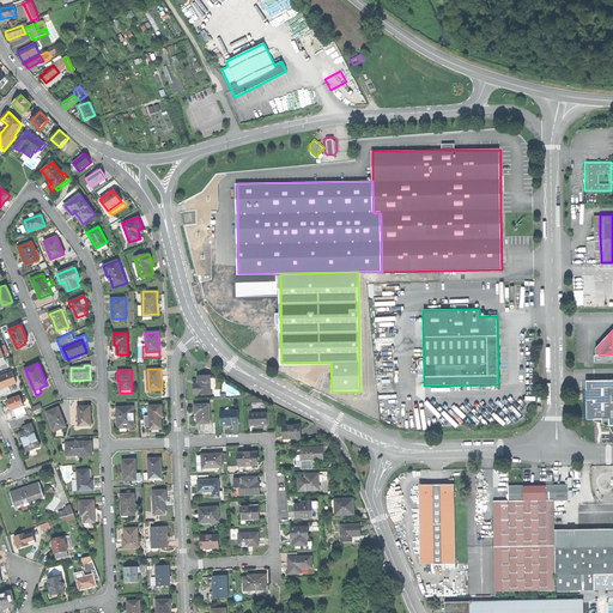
[(0,377),(1,382),(4,388),(11,386),(17,383),(13,372),(0,376),(0,377)]
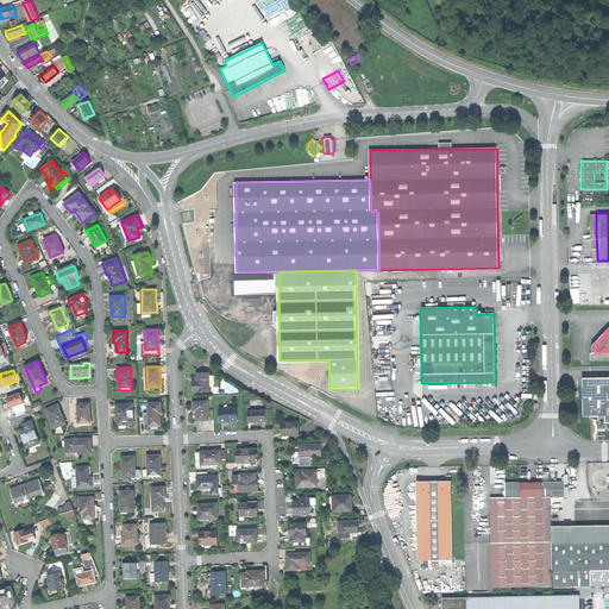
[(193,393),(209,391),(208,374),(196,374),(196,382),(193,382),(193,385),(193,393)]
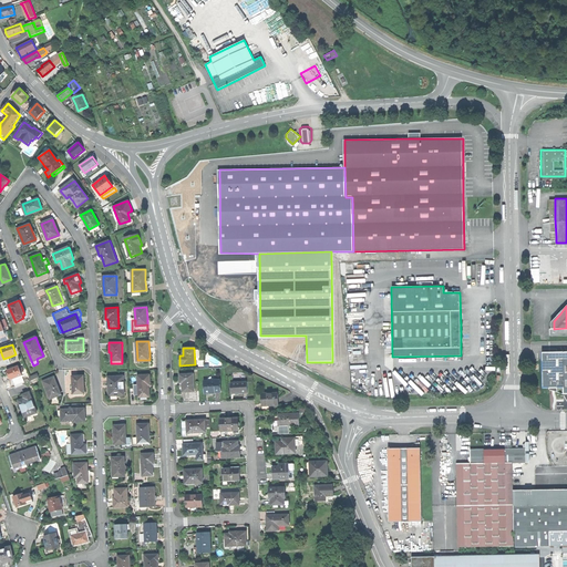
[(563,393),(566,392),(566,351),(543,351),(544,388),(563,387),(563,393)]
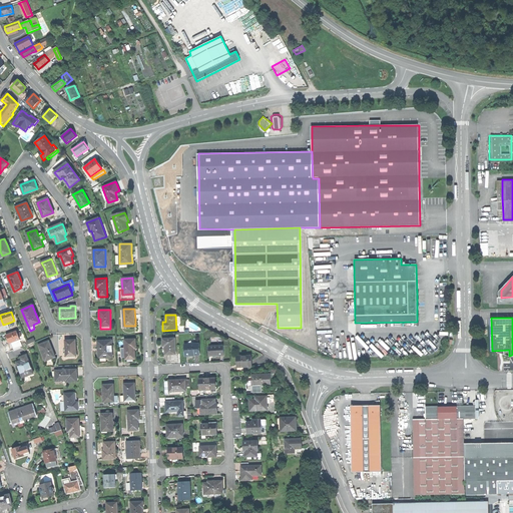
[(8,341),(9,344),(20,340),(17,331),(6,335),(8,341)]
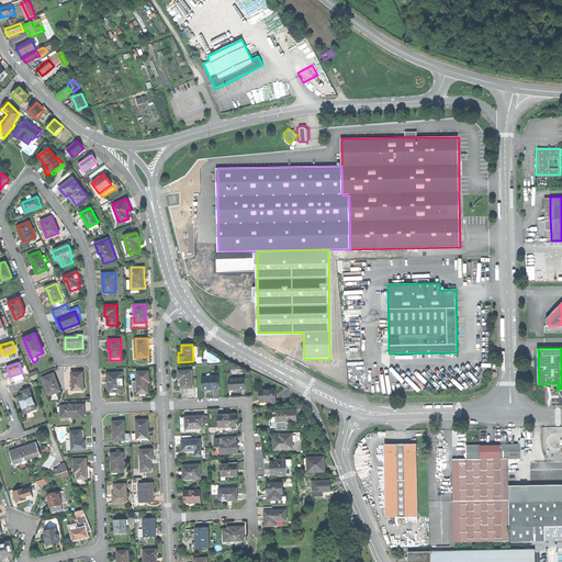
[(182,389),(192,388),(191,371),(178,372),(179,374),(179,379),(182,379),(182,389)]
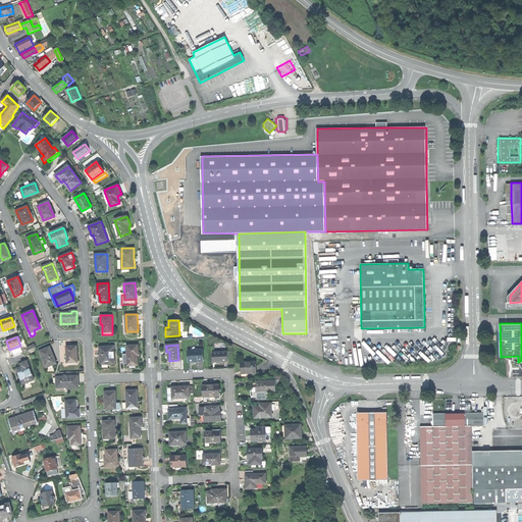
[(67,362),(76,362),(76,346),(71,346),(66,346),(67,362)]
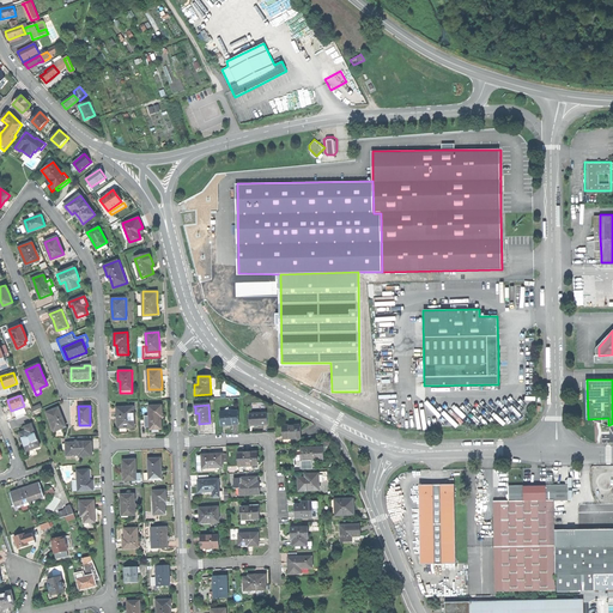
[(150,430),(162,430),(162,422),(162,416),(163,416),(163,406),(150,406),(150,417),(150,428),(150,430)]
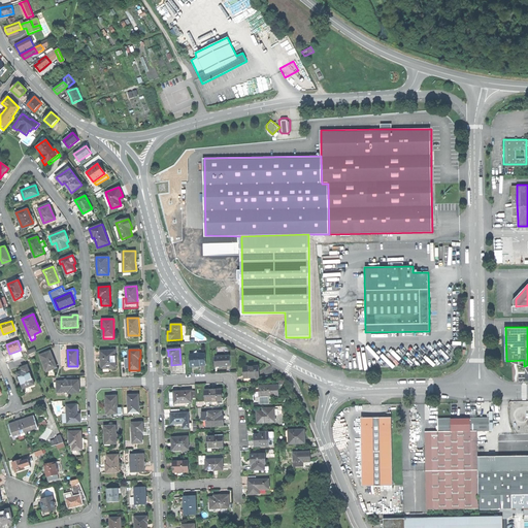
[(46,371),(57,368),(53,358),(51,351),(40,355),(46,371)]
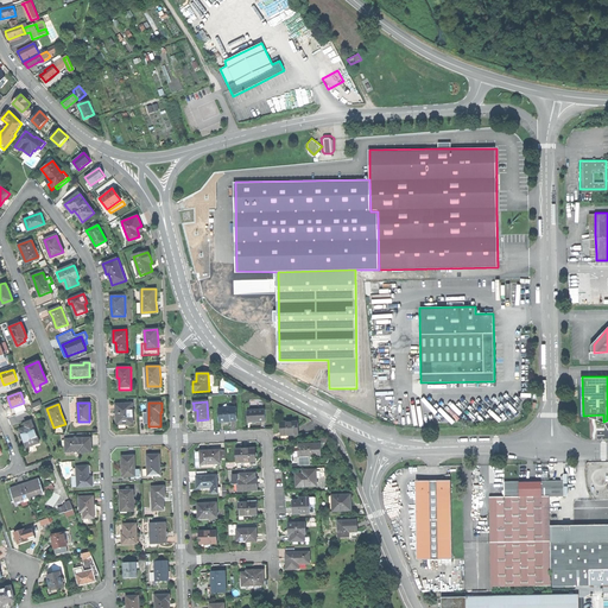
[(133,404),(116,404),(116,413),(118,413),(118,419),(118,424),(133,424),(133,404)]
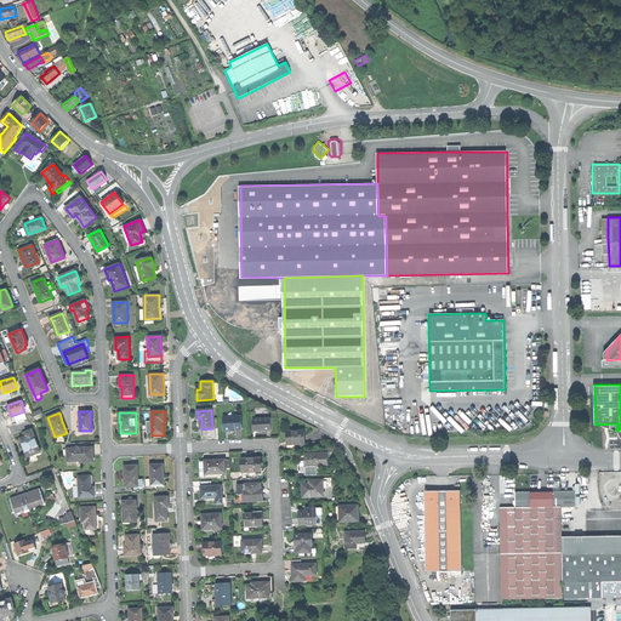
[(233,431),(241,429),(241,416),(223,417),(224,431),(232,431),(233,431)]
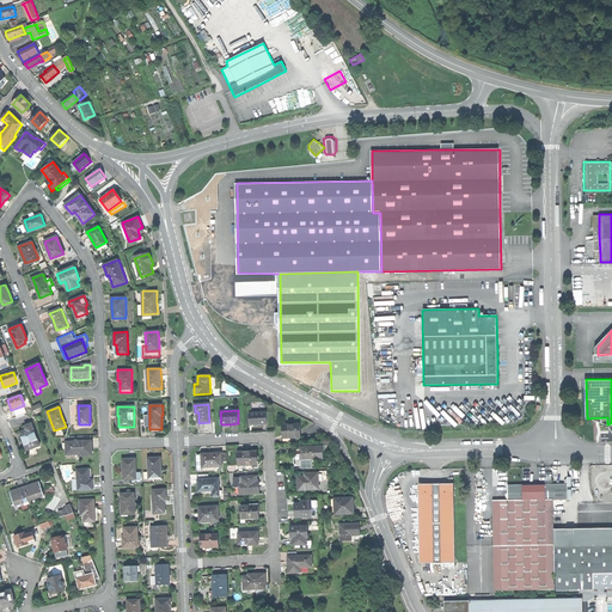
[(249,414),(250,424),(257,424),(267,424),(267,412),(259,412),(259,410),(255,410),(255,414),(249,414)]
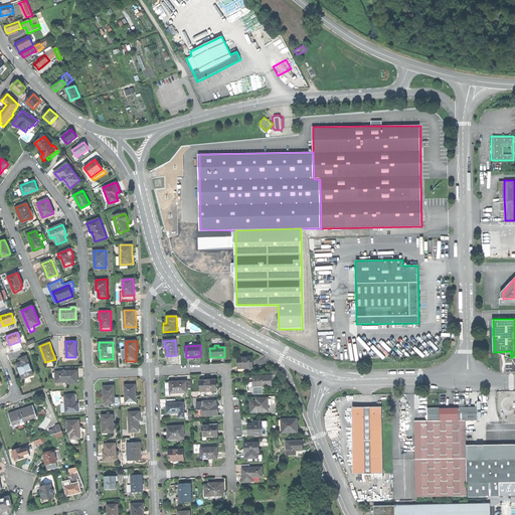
[(20,372),(22,379),(23,379),(30,376),(33,375),(27,357),(21,359),(22,362),(17,364),(20,372)]
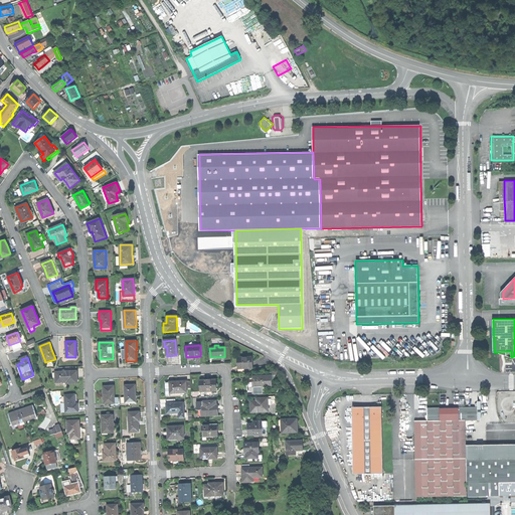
[(236,365),(237,368),(251,368),(251,358),(236,359),(236,365)]
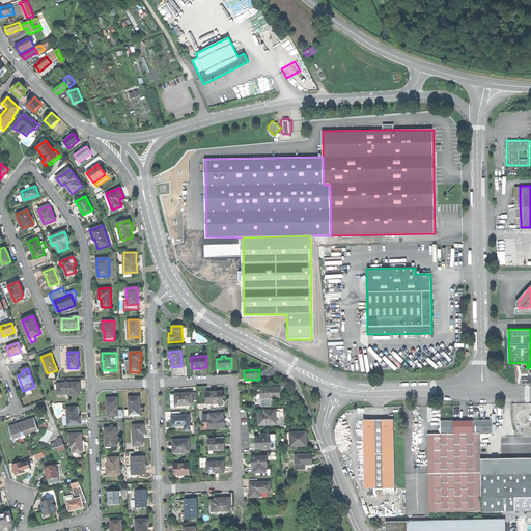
[(57,384),(57,394),(70,394),(70,396),(80,395),(80,389),(80,384),(57,384)]
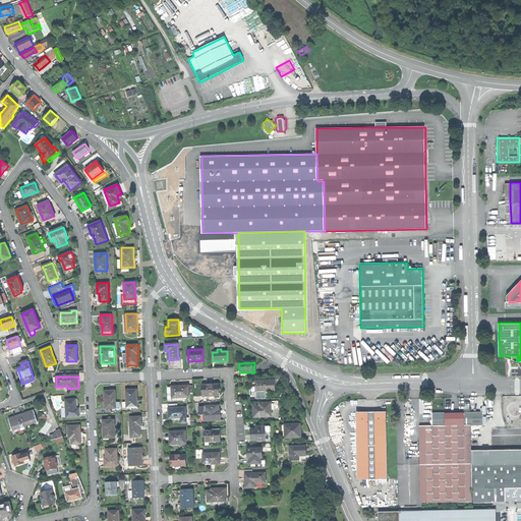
[(255,387),(255,392),(256,392),(266,391),(275,391),(275,381),(255,381),(255,387)]
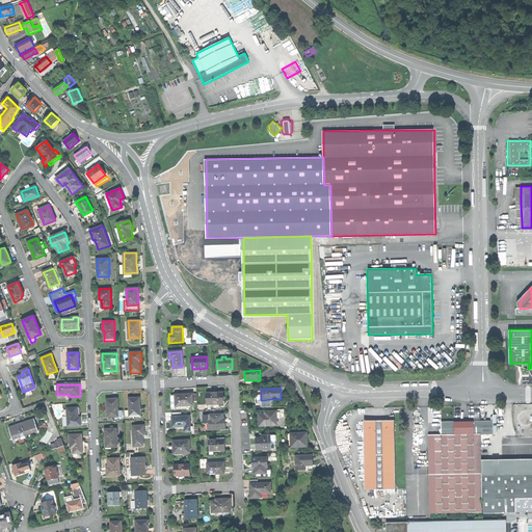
[(207,404),(223,404),(222,393),(215,393),(207,394),(207,404)]
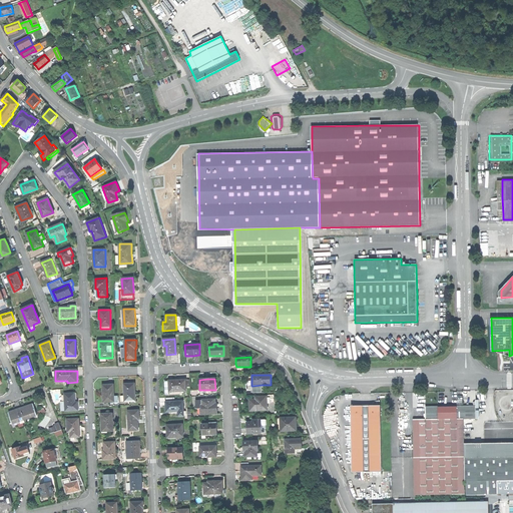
[(169,392),(186,391),(185,380),(176,380),(169,381),(169,382),(169,392)]
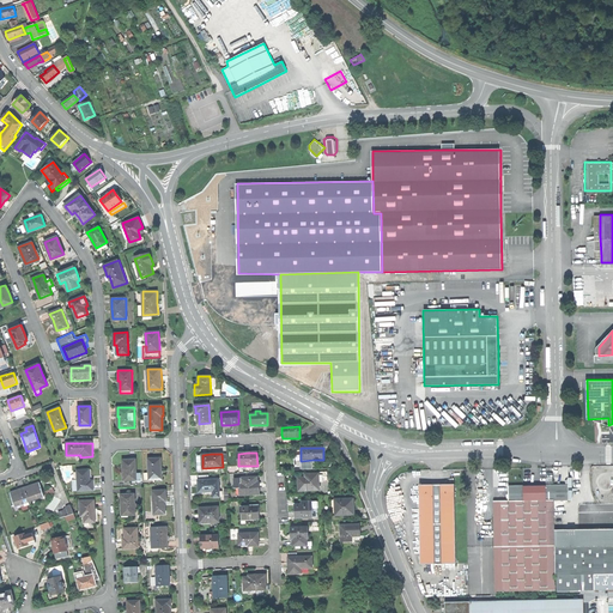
[(149,480),(162,479),(162,469),(162,459),(149,459),(149,473),(149,480)]
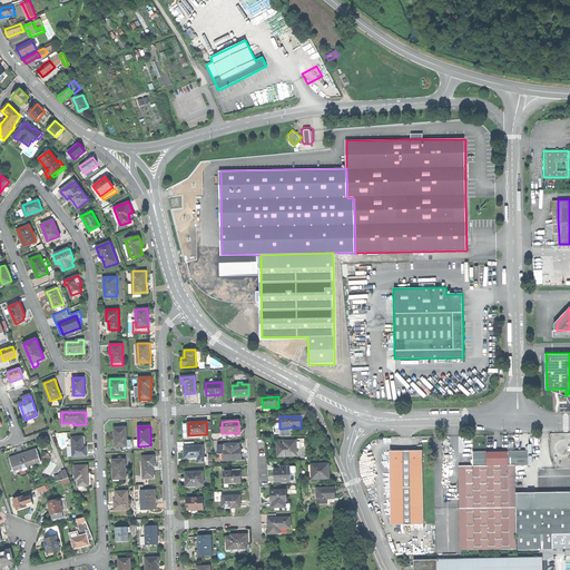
[(115,438),(115,446),(124,446),(127,446),(127,440),(126,428),(114,428),(115,438)]
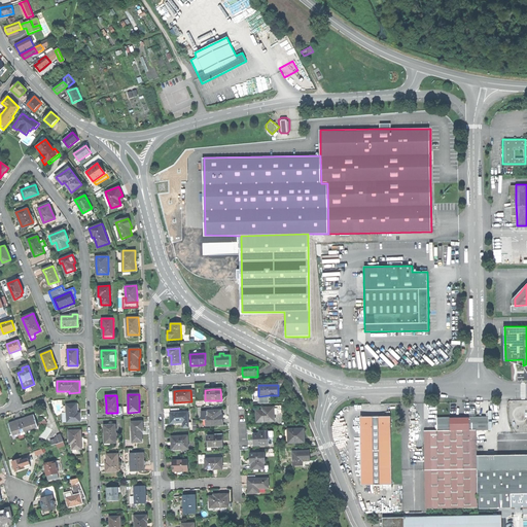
[(67,413),(67,422),(80,422),(80,415),(77,415),(77,410),(76,403),(66,405),(67,413)]
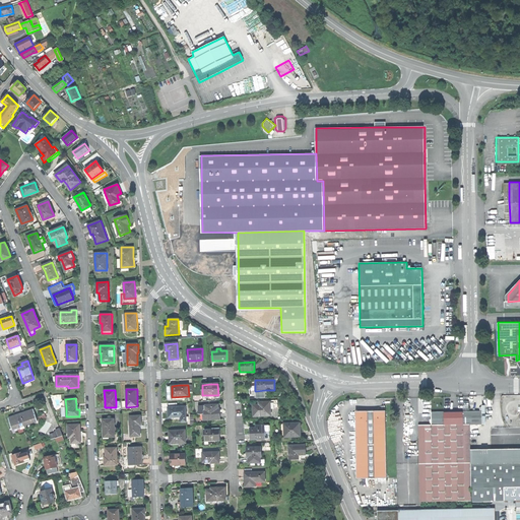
[(253,410),(253,416),(264,415),(263,413),(270,413),(270,402),(259,402),(259,405),(253,405),(253,410)]
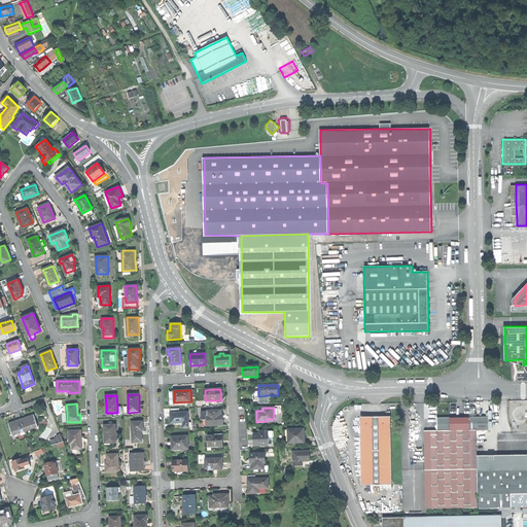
[(207,425),(222,424),(222,419),(221,419),(221,418),(221,411),(206,411),(207,420),(207,425)]
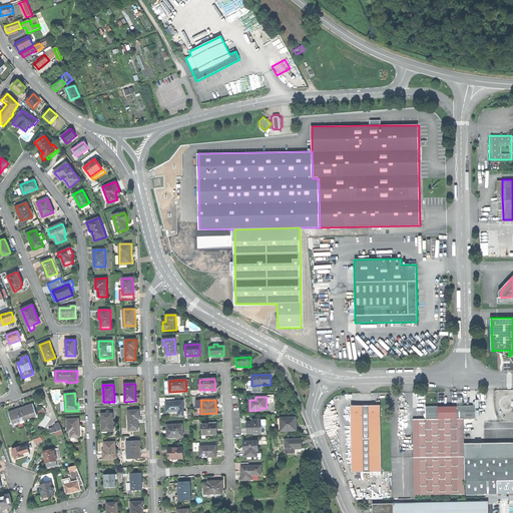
[(166,402),(165,402),(166,407),(166,412),(170,412),(171,414),(178,414),(178,416),(183,416),(182,401),(174,402),(166,402)]
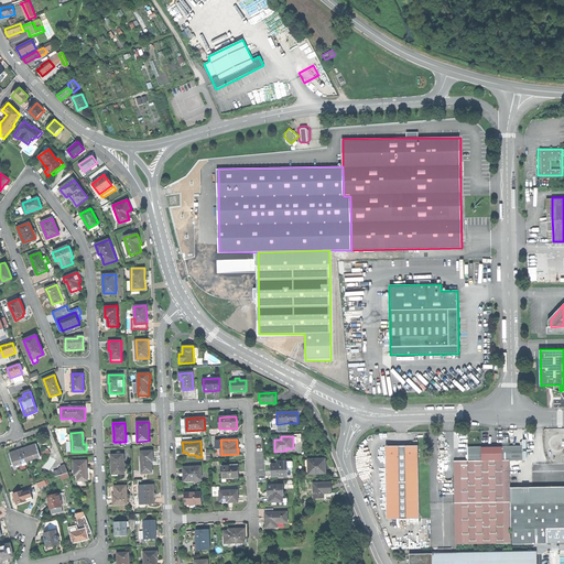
[(10,453),(14,466),(42,456),(38,444),(30,446),(17,451),(10,453)]
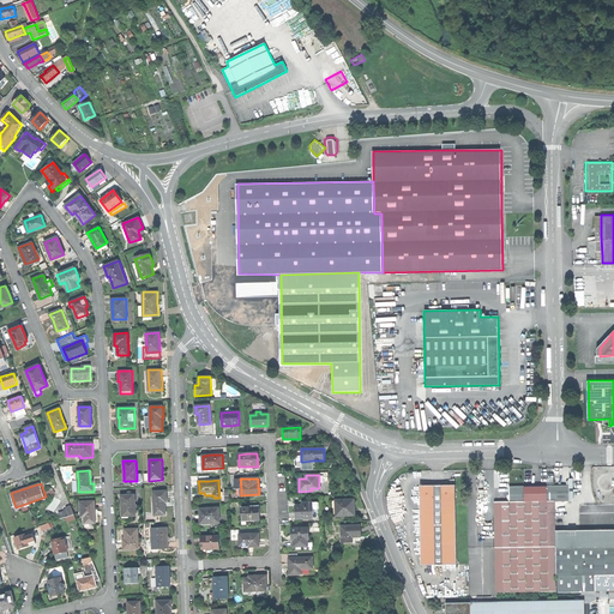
[(435,487),(419,487),(421,566),(456,565),(455,486),(435,487)]
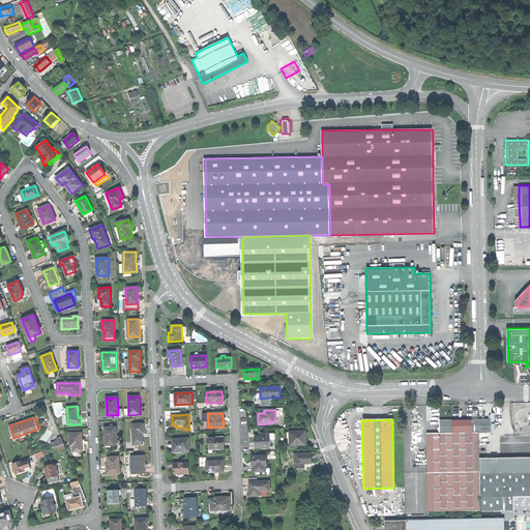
[(463,419),(437,420),(438,434),(425,434),(427,472),(478,471),(478,459),(477,433),(490,432),(490,419),(463,419)]
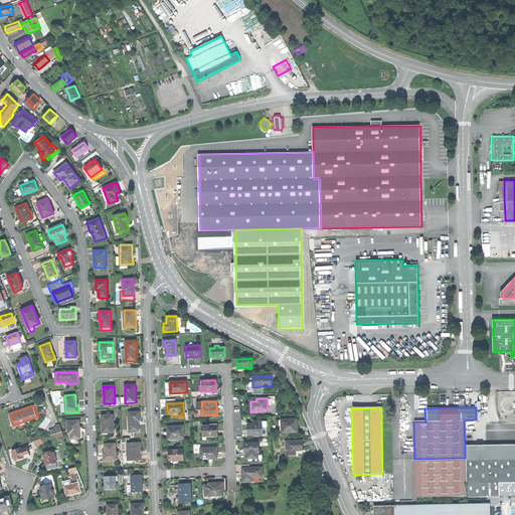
[(130,412),(130,433),(139,433),(139,422),(141,421),(141,417),(141,412),(130,412)]
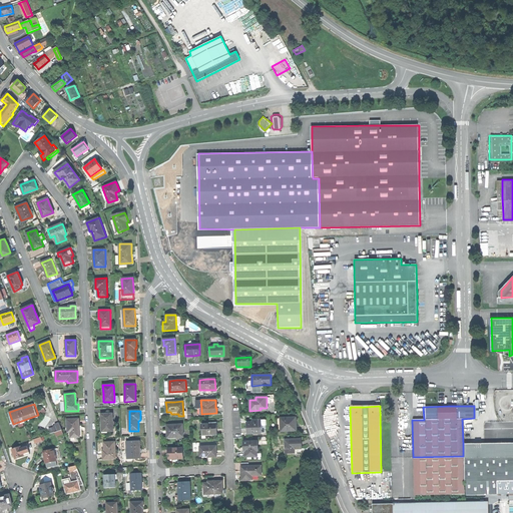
[(102,426),(102,432),(112,432),(112,414),(100,414),(100,422),(102,422),(102,426)]
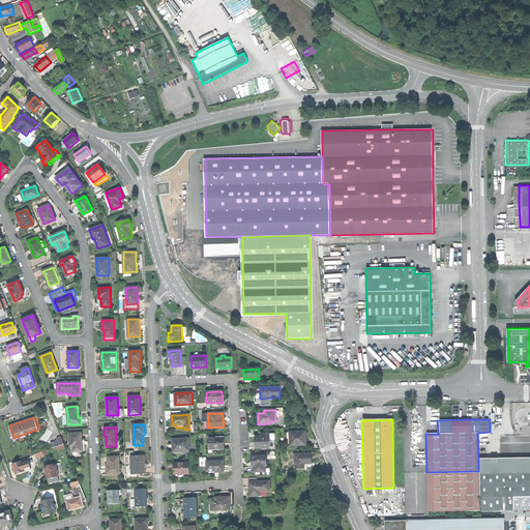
[(290,432),(290,445),(306,444),(306,438),(306,431),(290,432)]
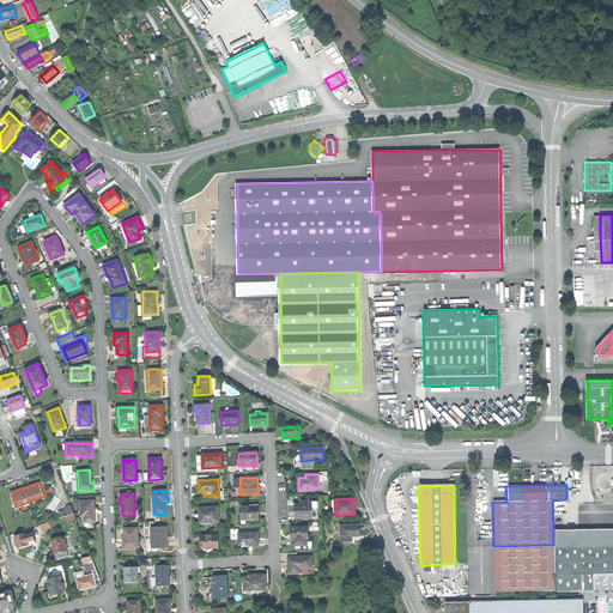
[(95,501),(80,502),(80,511),(83,511),(83,516),(84,516),(84,522),(95,522),(95,510),(95,501)]
